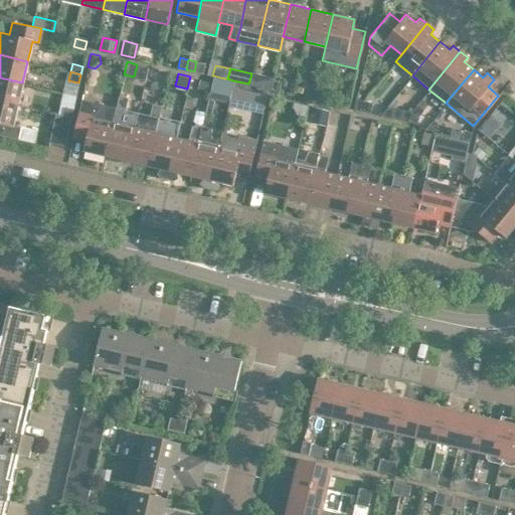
[(273,78),(251,73),(248,83),(270,89),(273,78)]
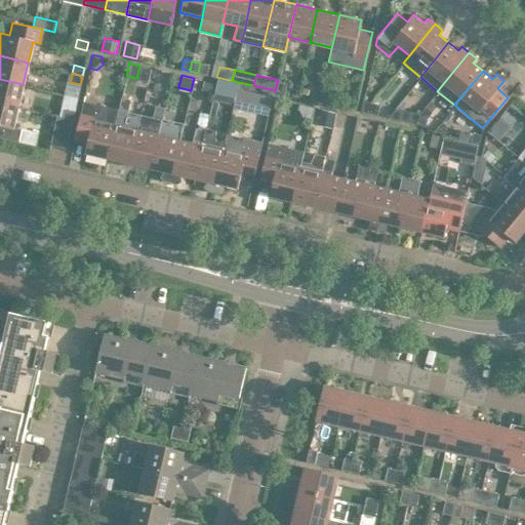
[(213,91),(212,97),(233,103),(234,101),(236,89),(238,82),(232,80),(229,80),(217,77),(215,83),(213,91)]
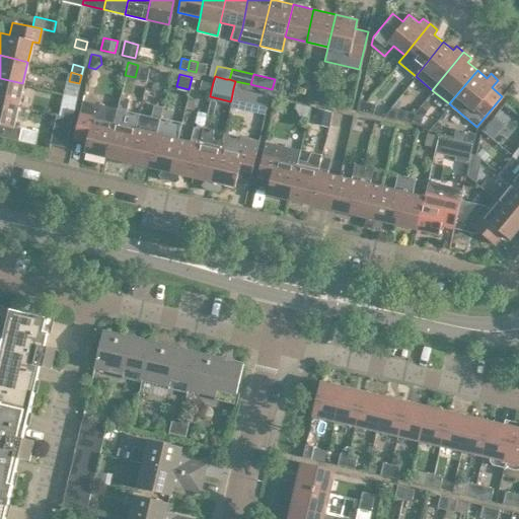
[(0,100),(17,104),(22,83),(0,78),(0,100)]
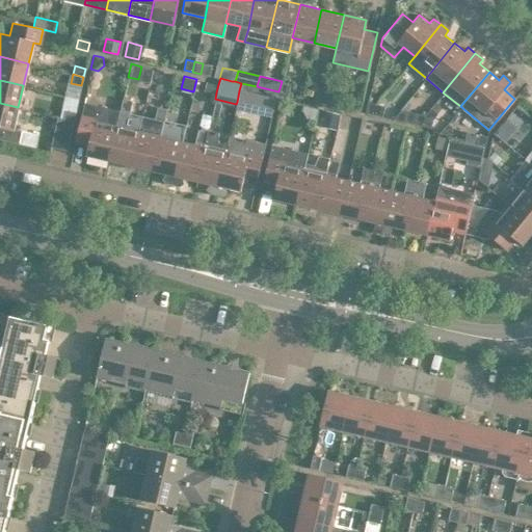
[(206,81),(204,90),(216,92),(218,84),(206,81)]
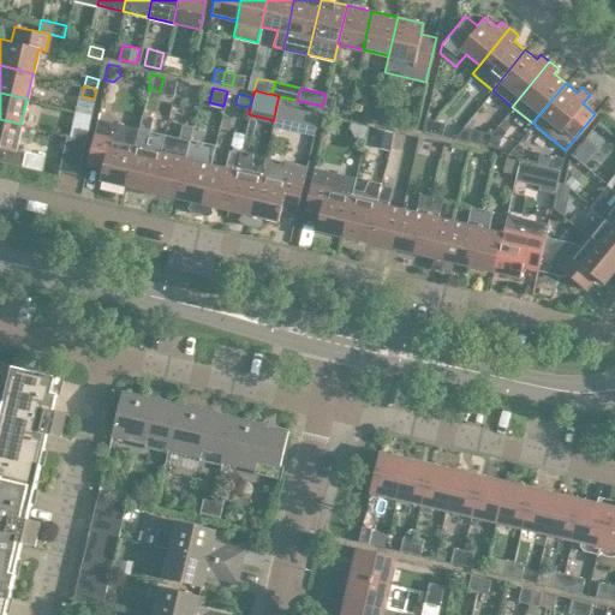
[(335,96),(326,94),(322,106),(333,108),(335,96)]
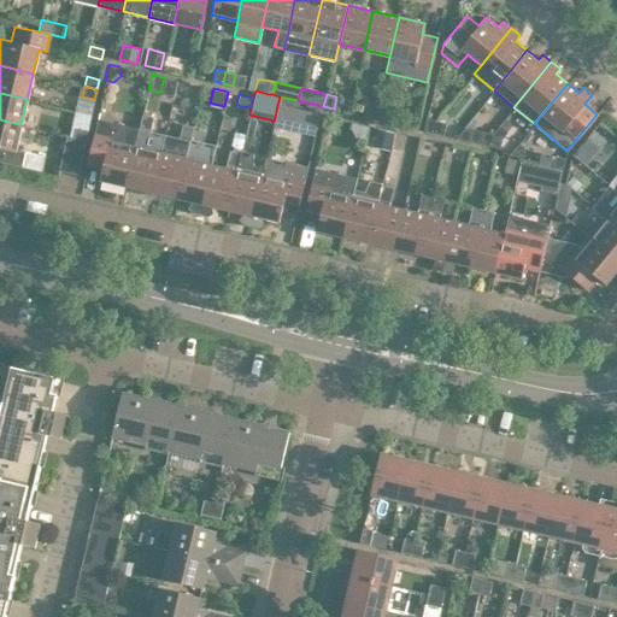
[(364,116),(375,118),(377,106),(368,104),(364,116)]
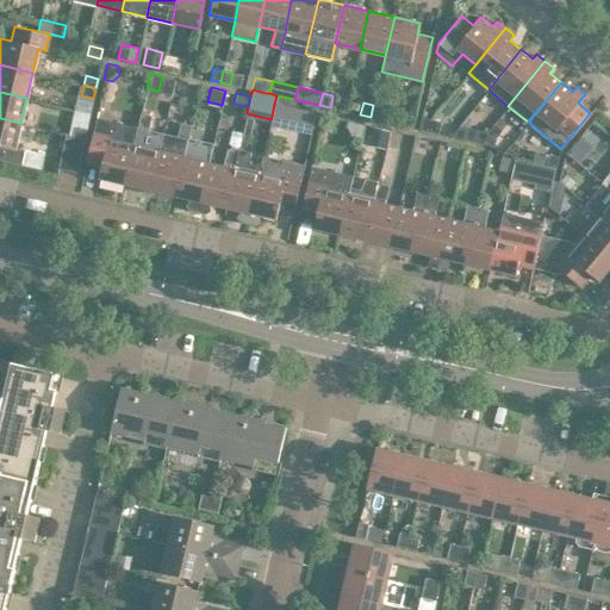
[(271,119),(269,124),(284,126),(285,119),(288,107),(274,104),(272,117),(271,119)]
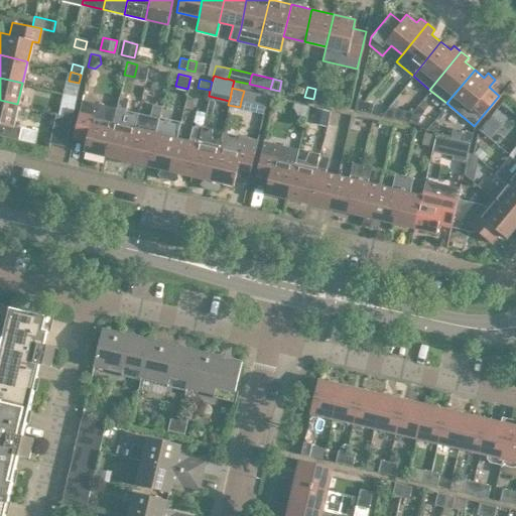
[(324,91),(315,89),(313,99),(321,101),(324,91)]
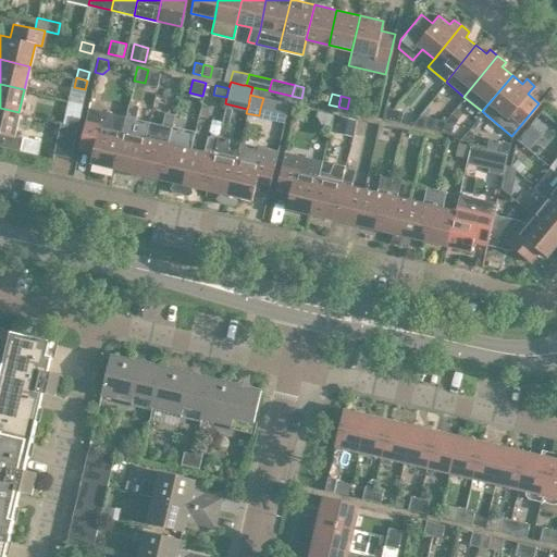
[(382,118),(391,120),(394,108),(384,106),(382,118)]
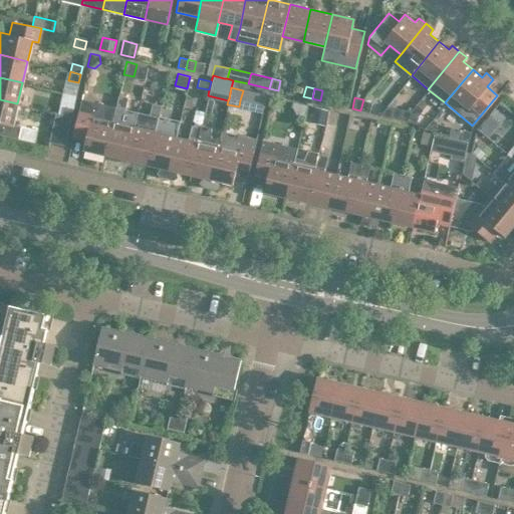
[(17,103),(0,99),(0,134),(17,139),(20,125),(13,124),(17,103)]
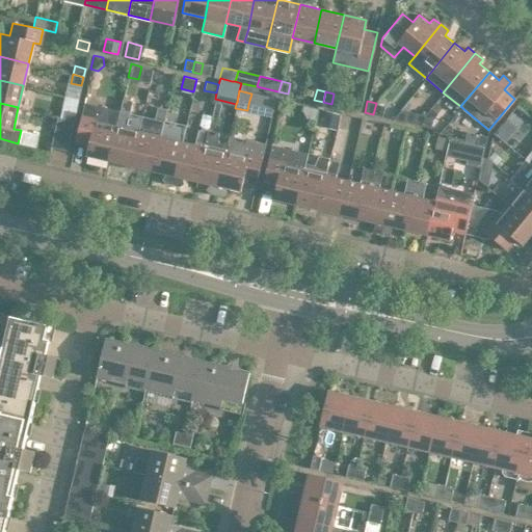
[(85,155),(108,160),(120,111),(83,103),(75,141),(88,144),(85,155)]
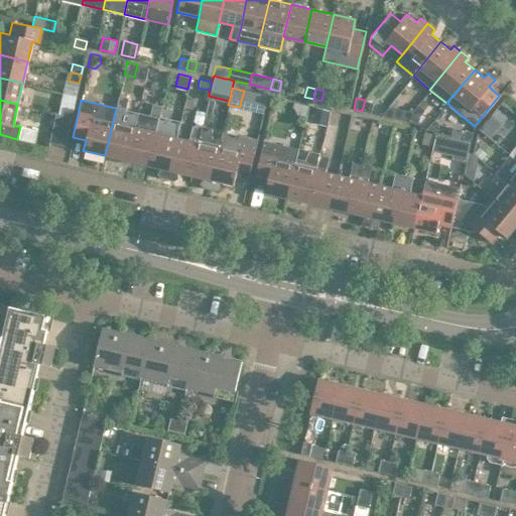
[(365,100),(362,111),(370,112),(373,102),(365,100)]
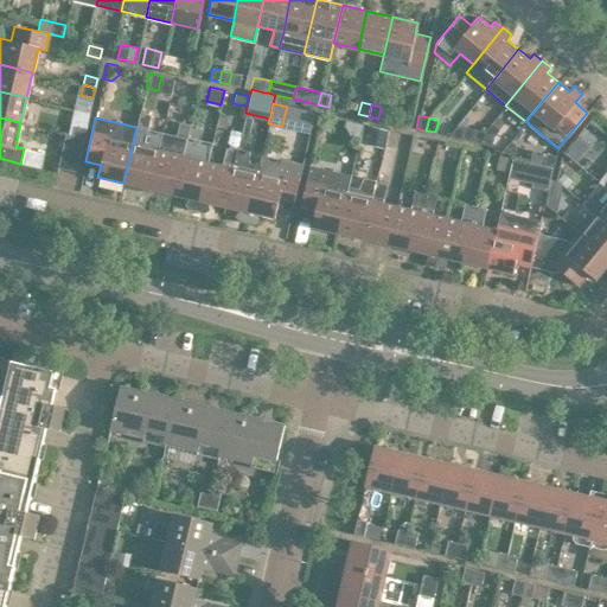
[(359,136),(363,123),(349,120),(347,128),(351,135),(359,136)]
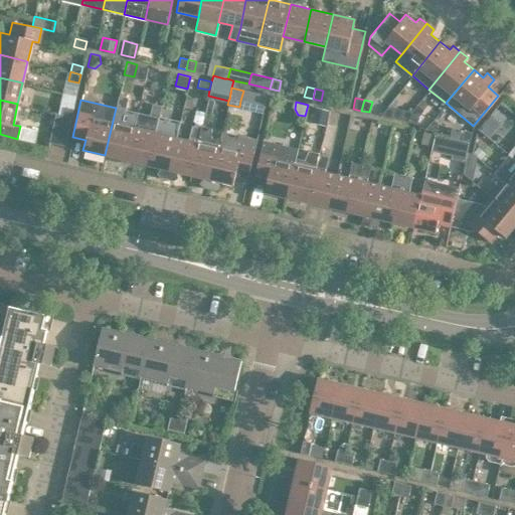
[(134,127),(126,160),(147,165),(158,117),(161,105),(152,103),(150,115),(137,112),(134,127)]
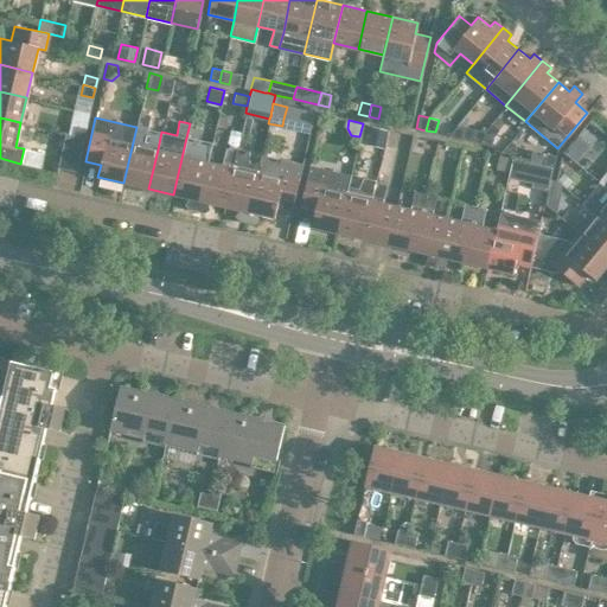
[(71,135),(83,138),(85,128),(74,125),(71,135)]
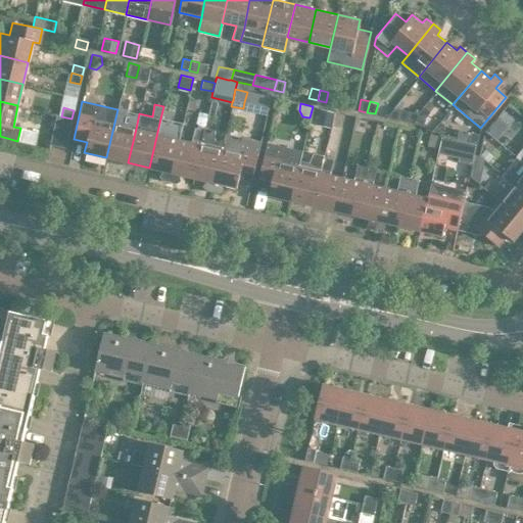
[(117,109),(106,157),(128,162),(136,129),(124,127),(127,110),(117,108),(117,109)]
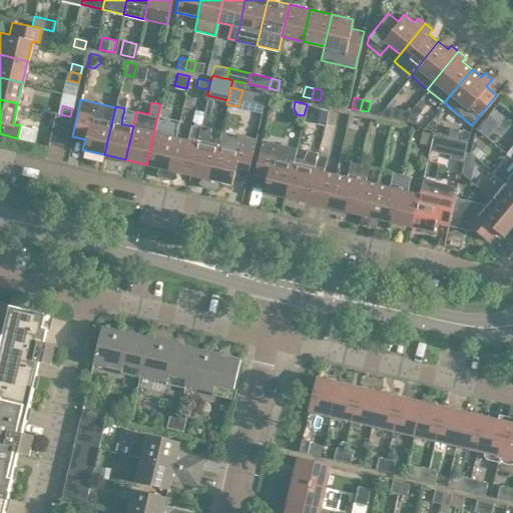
[(325,119),(327,110),(314,107),(312,116),(325,119)]
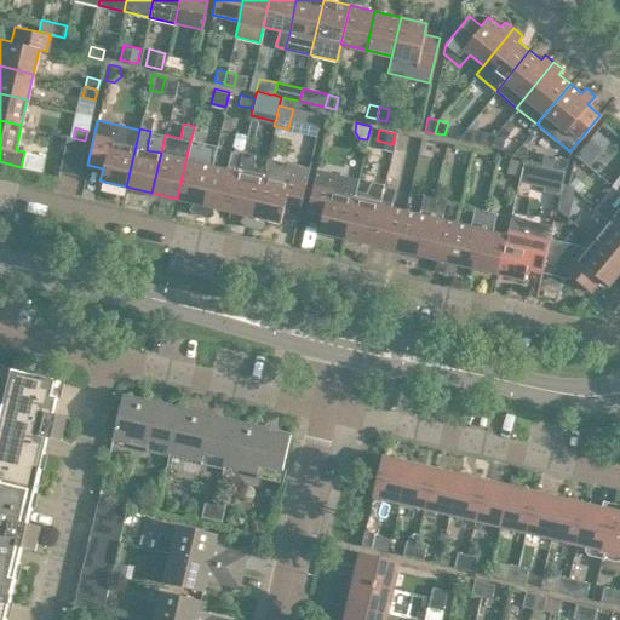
[(230,147),(241,149),(245,135),(234,132),(230,147)]
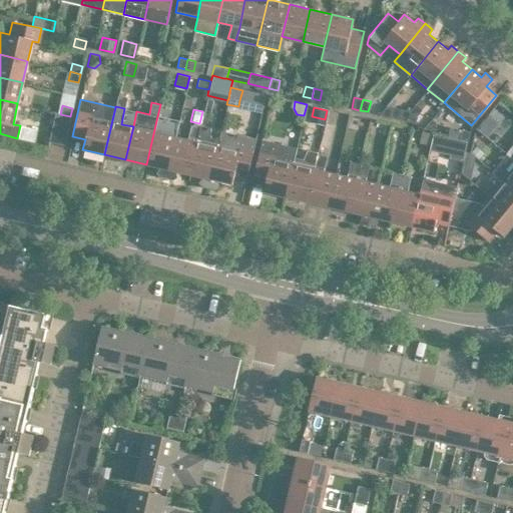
[(399,119),(407,121),(409,111),(401,109),(399,119)]
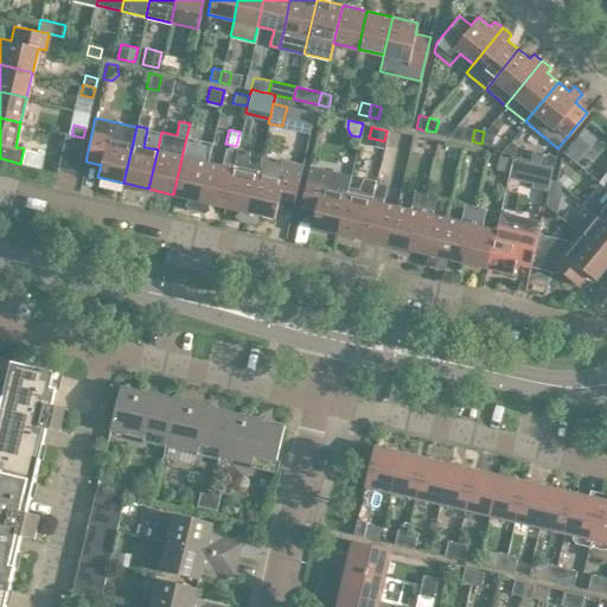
[(493,133),(484,132),(481,144),(491,146),(493,133)]
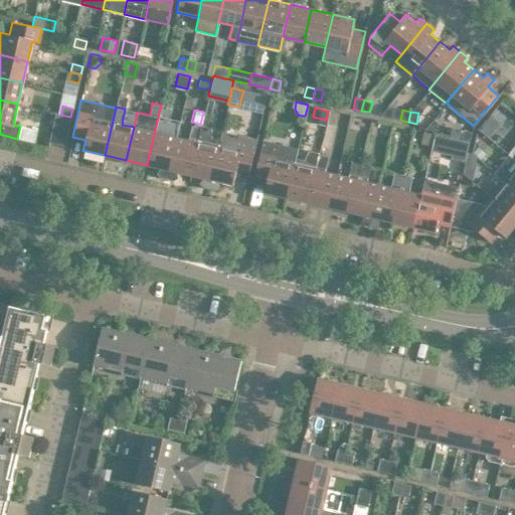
[(48,142),(64,146),(70,117),(60,115),(55,114),(48,142)]
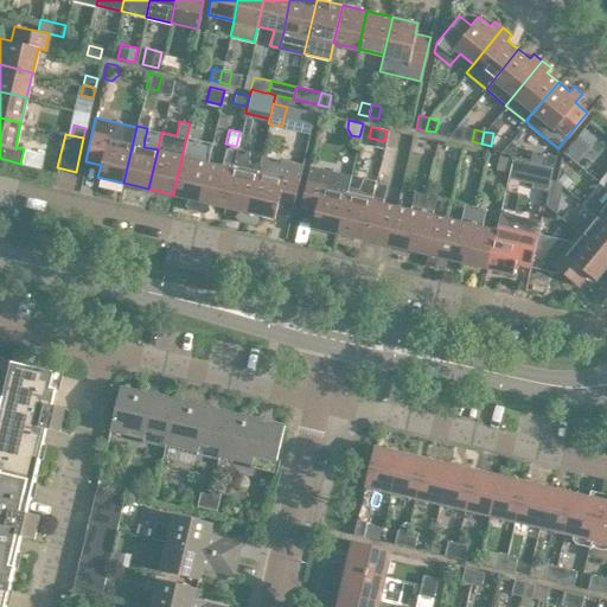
[(186,206),(196,209),(208,161),(193,158),(197,140),(186,138),(173,195),(189,198),(186,206)]
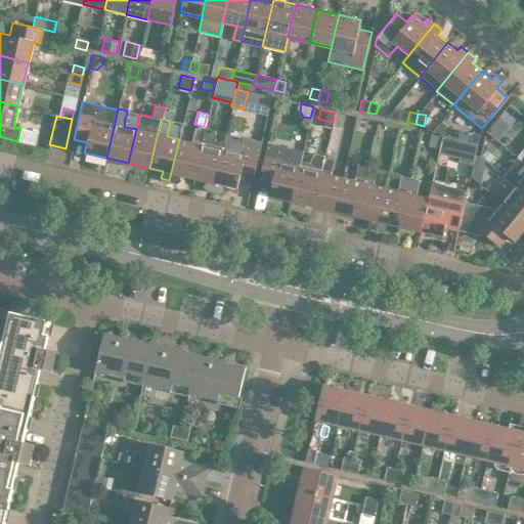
[(179,174),(192,178),(204,129),(194,127),(191,142),(179,139),(169,180),(177,182),(179,174)]
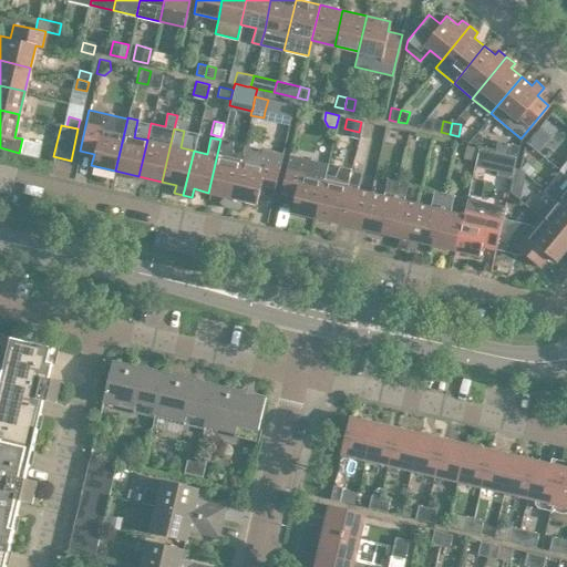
[(220,205),(229,207),(240,162),(227,158),(230,142),(220,140),(208,193),(223,196),(220,205)]
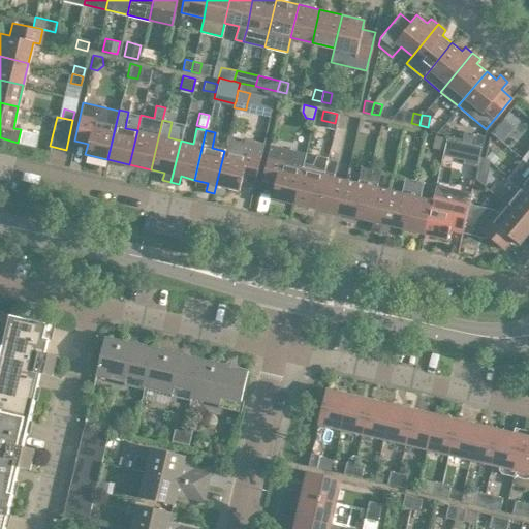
[(472,143),(480,145),(484,134),(474,132),(472,143)]
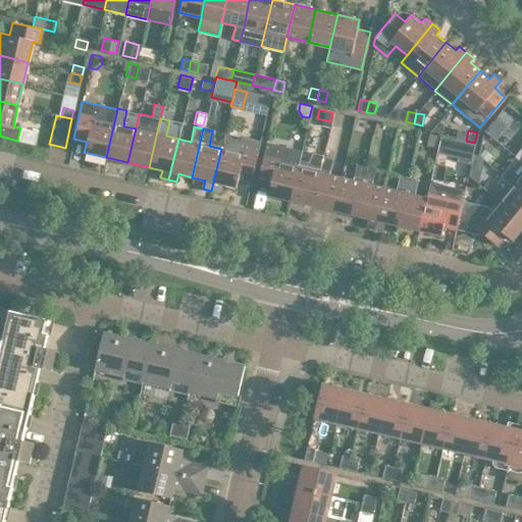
[(224,134),(221,149),(211,191),(219,192),(221,184),(236,188),(238,177),(251,180),(260,142),(224,134)]
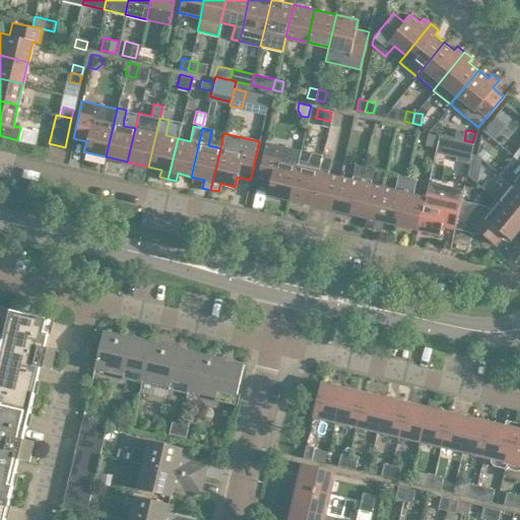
[(426,144),(436,147),(438,135),(429,133),(426,144)]
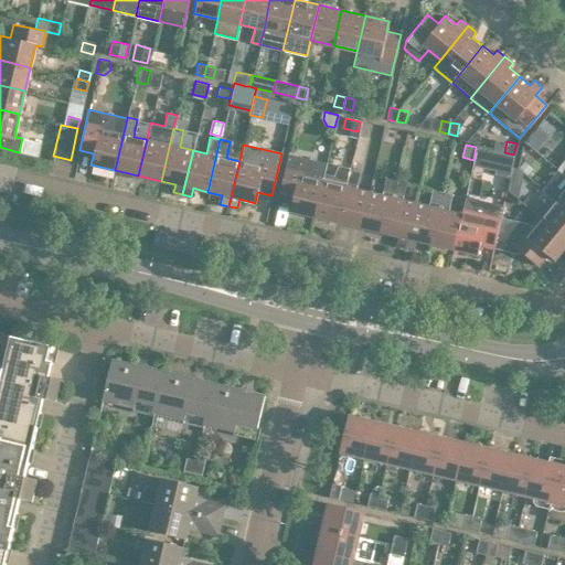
[(499,151),(494,173),(509,177),(510,173),(511,166),(513,155),(504,152),(500,152),(499,151)]
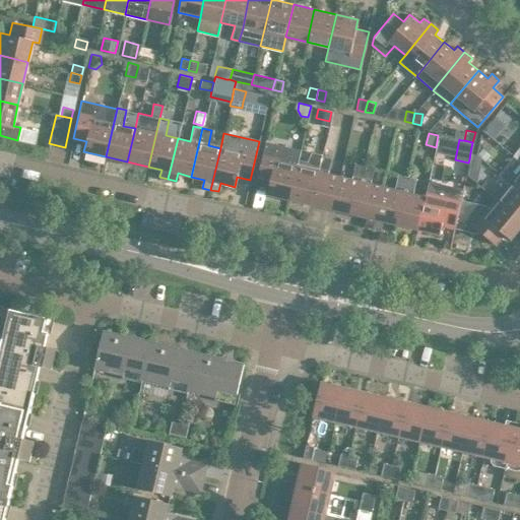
[(288,199),(298,160),(300,150),(265,142),(257,177),(270,180),(266,194),(288,199)]
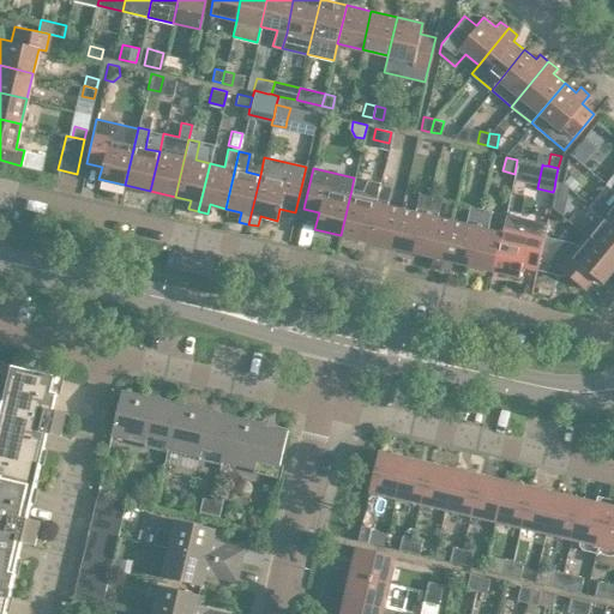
[(569,175),(563,181),(567,186),(571,190),(577,182),(569,175)]
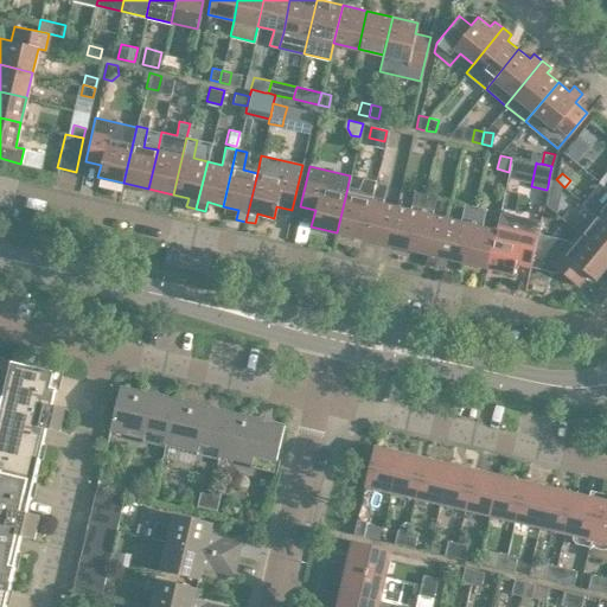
[(337,232),(362,238),(375,181),(376,180),(363,177),(357,190),(347,187),(337,232)]
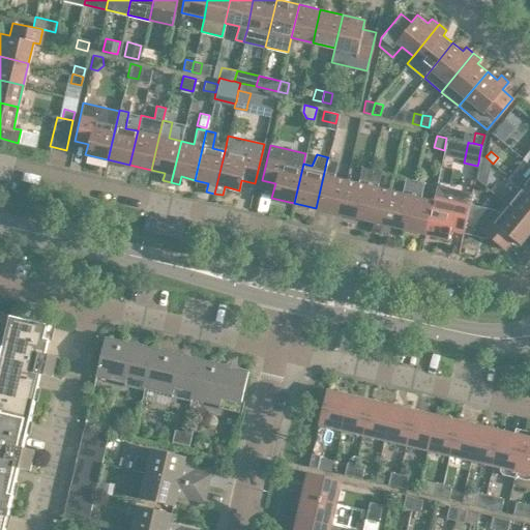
[(486,156),(479,155),(478,163),(477,166),(475,177),(484,185),(490,160),(486,156)]
